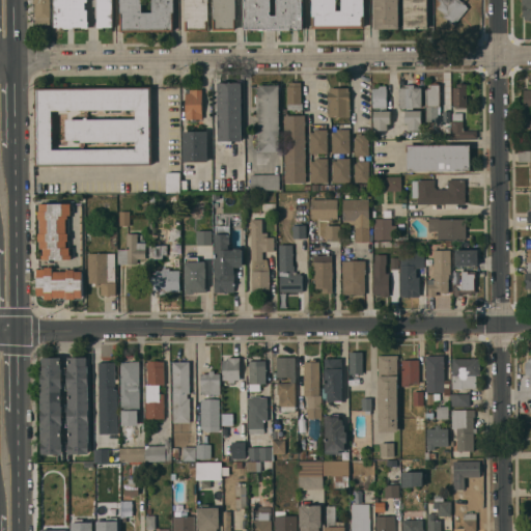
[(49,0),(50,24),(35,24),(35,4),(34,4),(33,0),(49,0)]
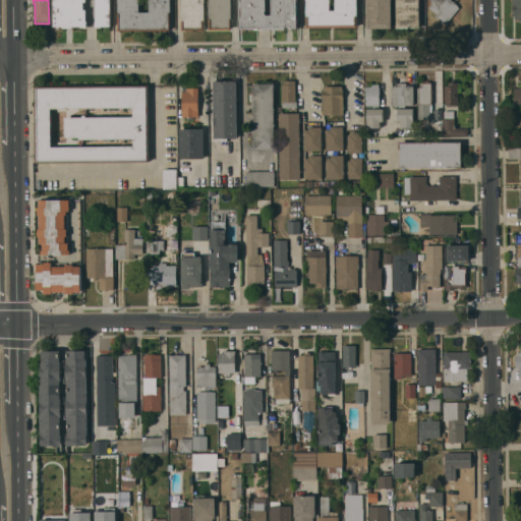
[(57,27),(57,26),(54,26),(54,0),(110,0),(110,26),(101,26),(96,26),(96,21),(96,0),(87,0),(87,1),(83,1),(83,10),(87,9),(87,21),(87,27),(81,27),(81,26),(72,26),(72,27),(63,27),(63,26),(59,26),(59,27),(57,27)]
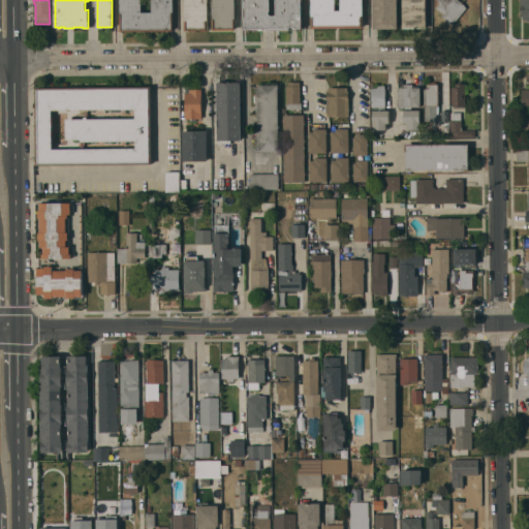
[(119,0),(173,0),(174,31),(120,31),(119,0)]
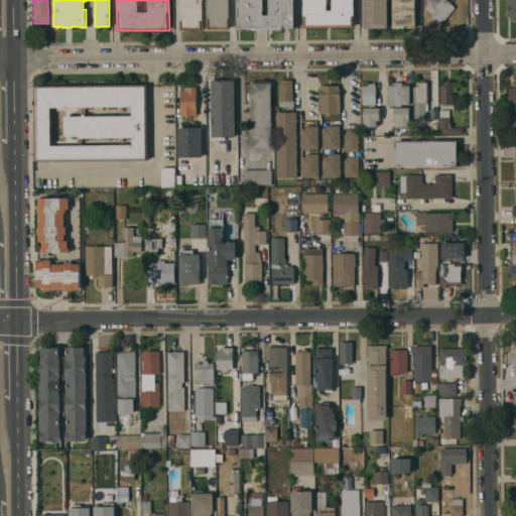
[(202,0),(203,29),(180,29),(179,0),(202,0)]
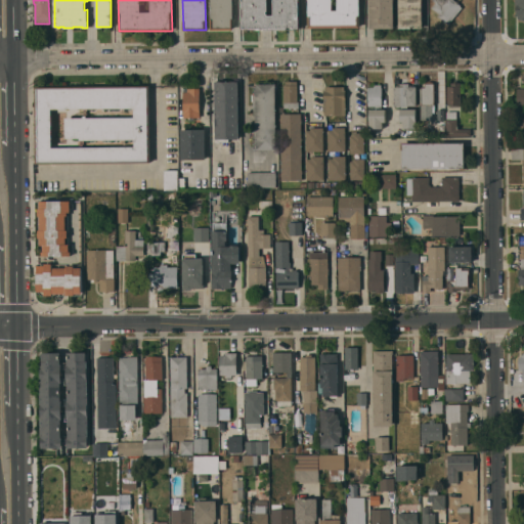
[(232,0),(233,30),(211,30),(210,0),(232,0)]
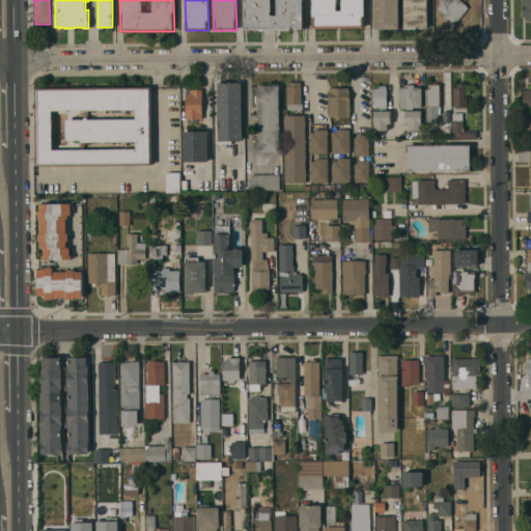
[(248,29),(248,28),(246,28),(245,0),(302,0),(303,28),(298,28),(298,30),(249,30),(248,29)]
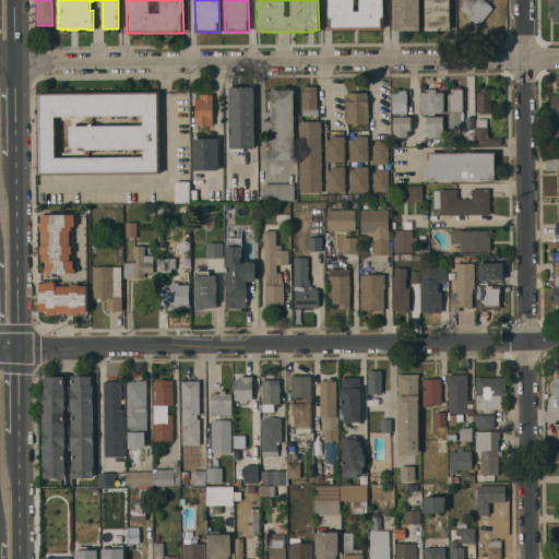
[(328,0),(383,0),(383,28),(329,30),(328,0)]
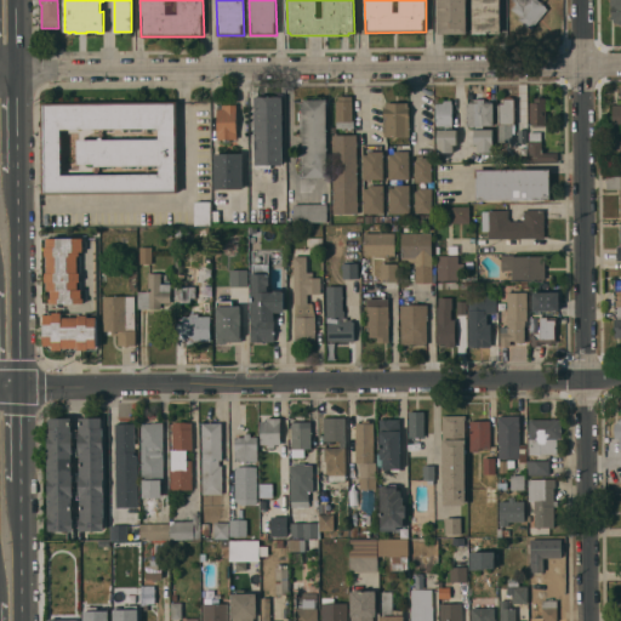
[(439,33),(438,0),(466,0),(467,33),(439,33)]
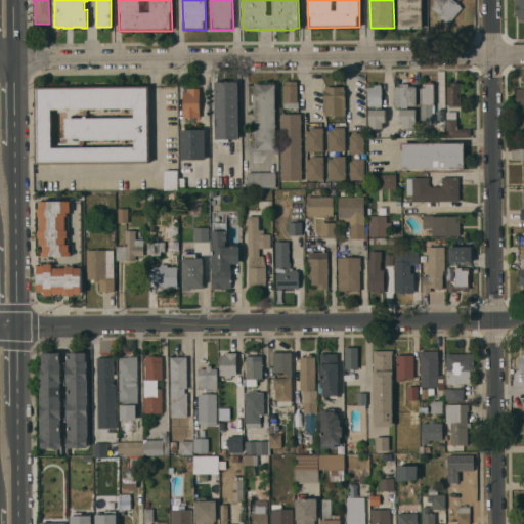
[(421,0),(422,28),(398,29),(398,24),(399,24),(398,0),(421,0)]
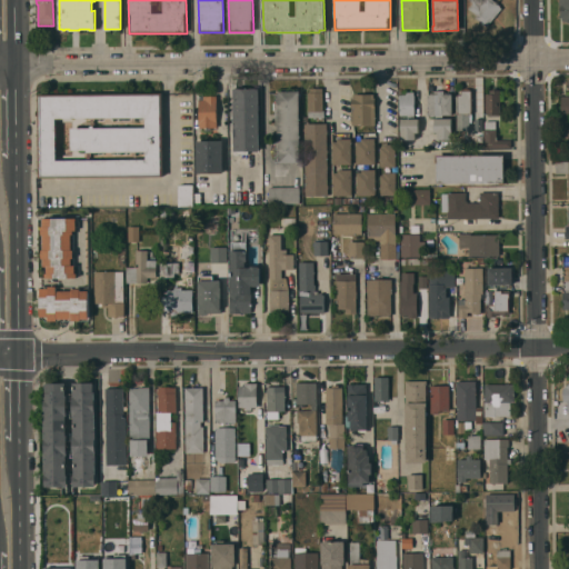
[(501,8),(487,27),(485,25),(485,26),(475,18),(477,16),(468,8),(472,2),(470,0),(492,0),(500,6),(500,7),(501,8)]
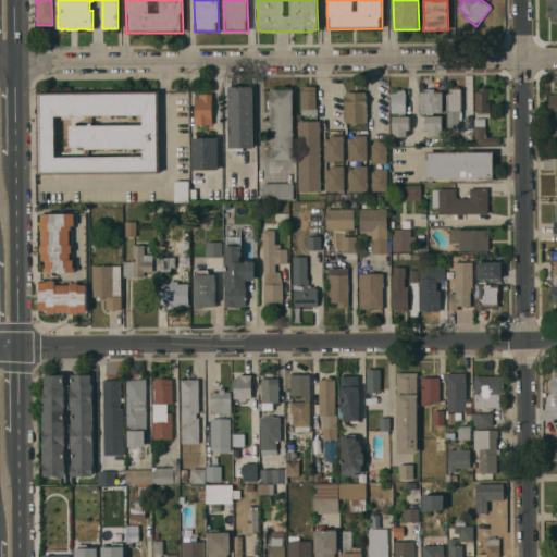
[(556,0),(556,21),(553,22),(553,20),(551,20),(551,17),(548,17),(548,4),(547,4),(547,0),(556,0)]
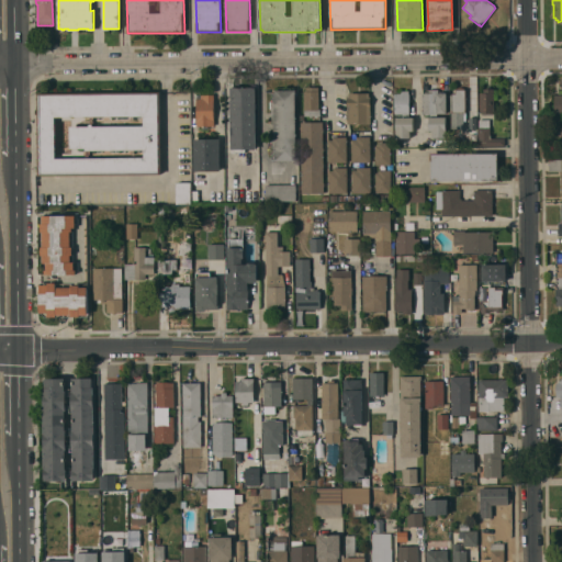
[(231,149),(231,137),(229,137),(229,99),(231,99),(229,88),(232,88),(232,87),(237,87),(248,87),(253,87),(256,87),(256,149),(245,149),(245,152),(232,152),(232,149),(231,149)]
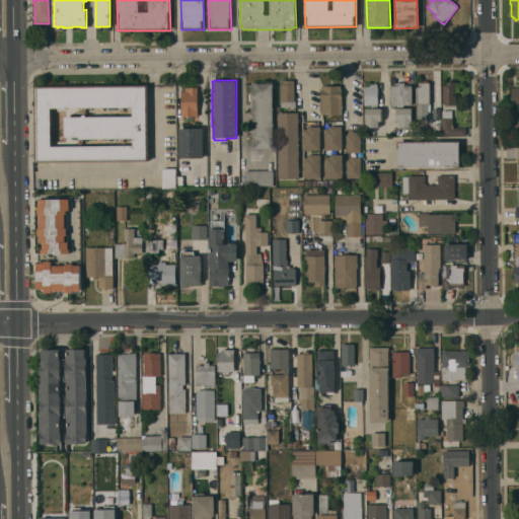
[(296,107),(281,106),(281,101),(281,84),(283,84),(283,80),(294,80),(294,84),(294,100),(296,100),(296,107)]
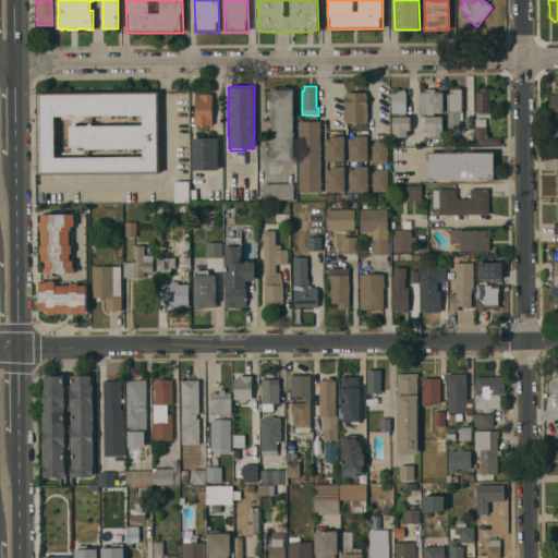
[(462,88),(462,111),(463,111),(463,120),(460,120),(460,128),(448,128),(448,111),(447,111),(447,92),(451,92),(451,88),(453,87),(455,86),(457,86),(459,86),(461,87),(462,88)]
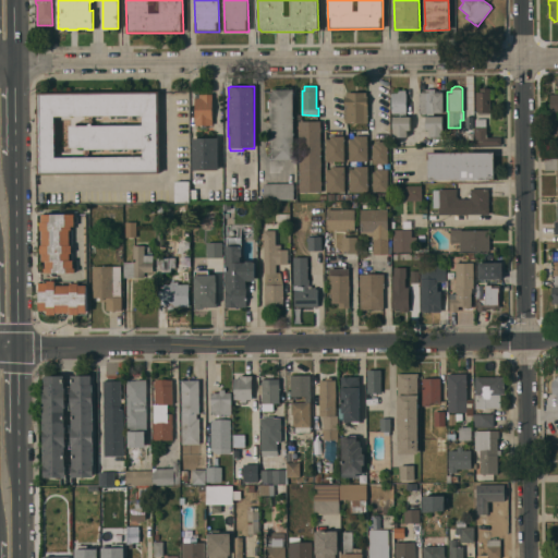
[(444,92),(444,112),(428,112),(428,114),(422,114),(422,112),(420,112),(419,93),(422,93),(422,91),(425,91),(425,88),(436,88),(436,92),(444,92)]
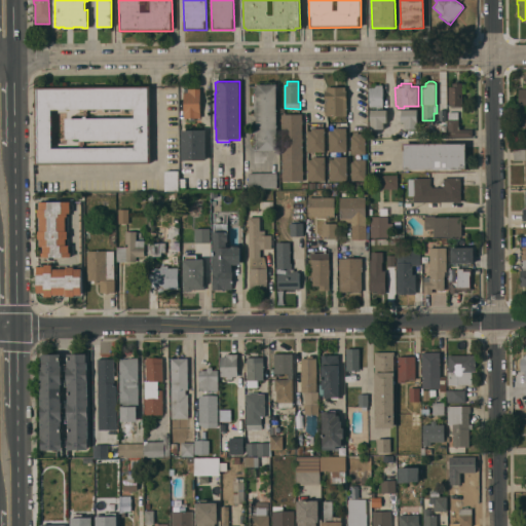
[(449,105),(449,86),(452,86),(452,83),(462,83),(462,105),(462,107),(452,107),(452,105),(449,105)]
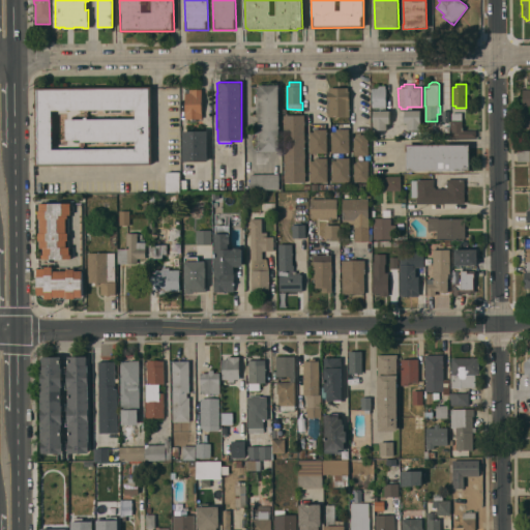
[(278,88),(278,151),(261,151),(261,150),(256,150),(256,131),(259,131),(259,109),(256,109),(256,102),(255,102),(254,95),(256,95),(256,86),(260,86),(260,85),(280,85),(280,88),(278,88)]
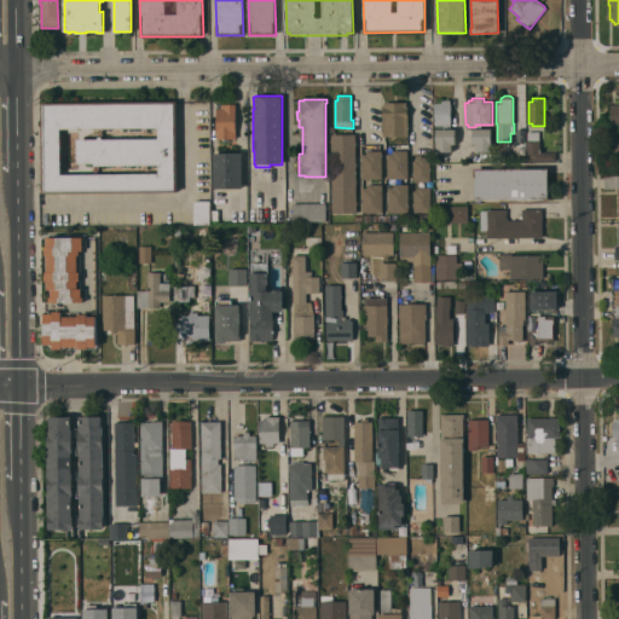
[(434,125),(434,103),(441,103),(441,99),(451,99),(451,125),(450,125),(450,128),(443,128),(443,125),(434,125)]
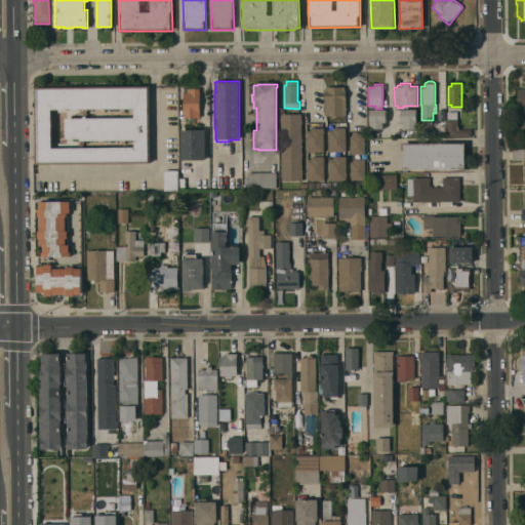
[(35,87),(150,85),(151,163),(36,164),(35,87)]
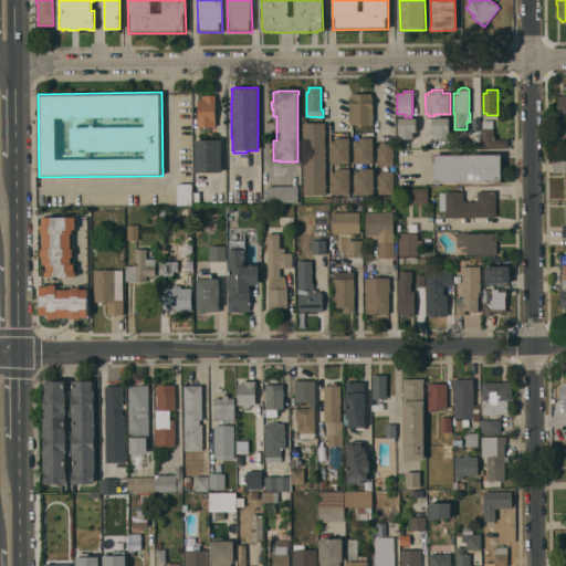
[(373,97),(374,124),(350,125),(349,97),(352,97),(352,94),(371,93),(371,97),(373,97)]
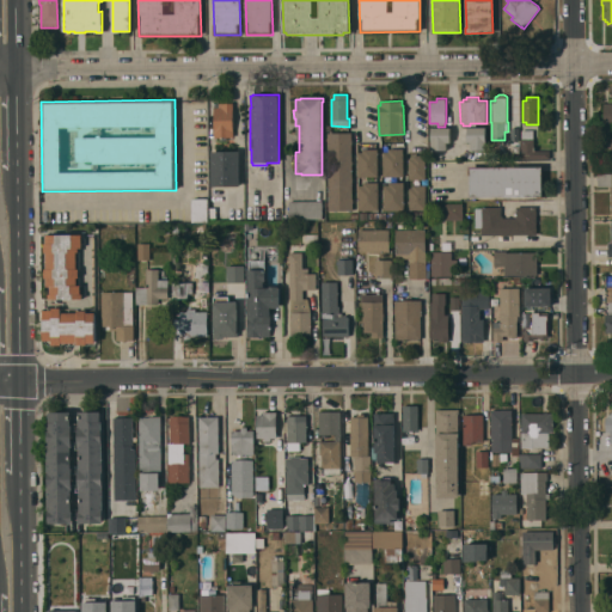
[(214,103),(233,103),(233,138),(214,138),(214,108),(214,103)]
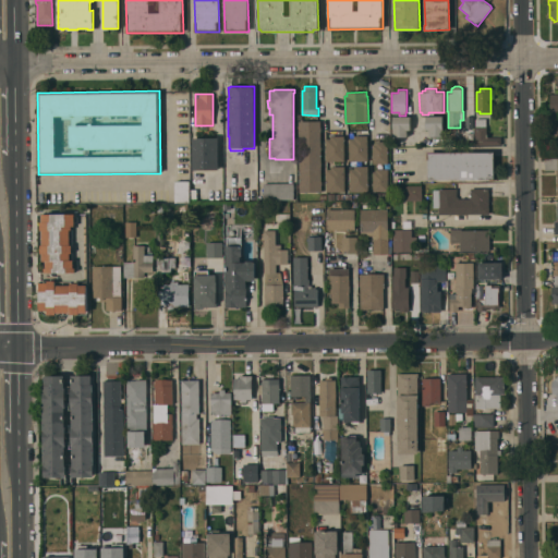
[(443,116),(444,136),(429,136),(429,130),(426,130),(426,116),(443,116)]
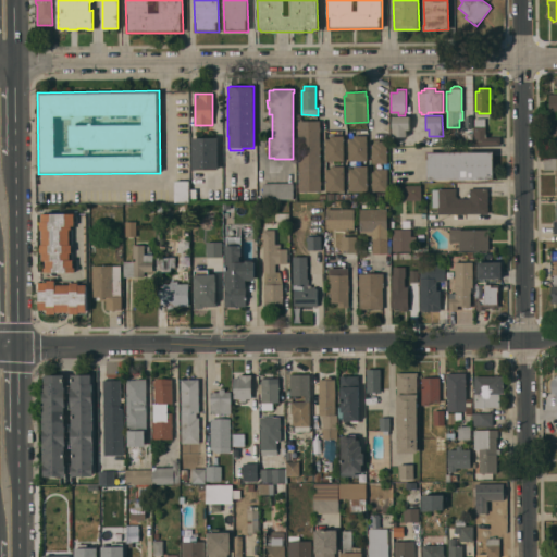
[(393,136),(393,116),(409,116),(410,130),(406,130),(406,136),(393,136)]
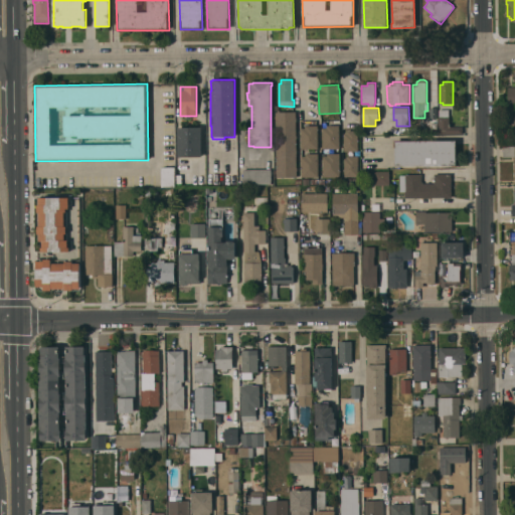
[(296,112),(296,118),(297,118),(297,122),(296,122),(296,136),(297,136),(297,139),(296,139),(296,150),(297,150),(297,154),(296,154),(297,167),(297,171),(297,177),(277,177),(277,173),(276,173),(276,170),(277,170),(276,150),(276,148),(276,112),(296,112)]
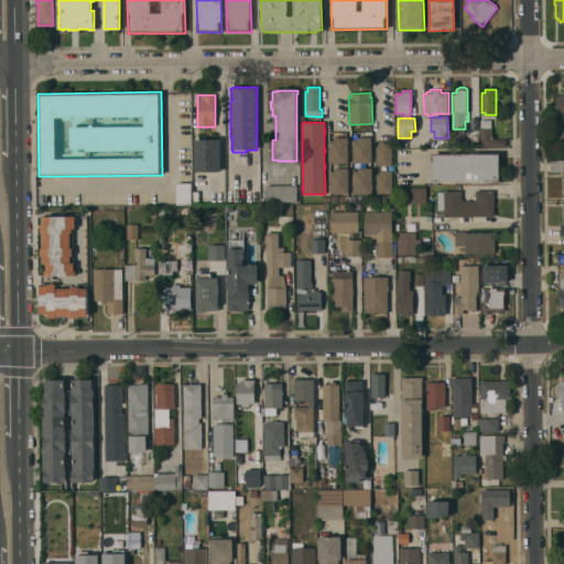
[(507,147),(481,147),(480,128),(492,128),(492,139),(507,139),(507,147)]
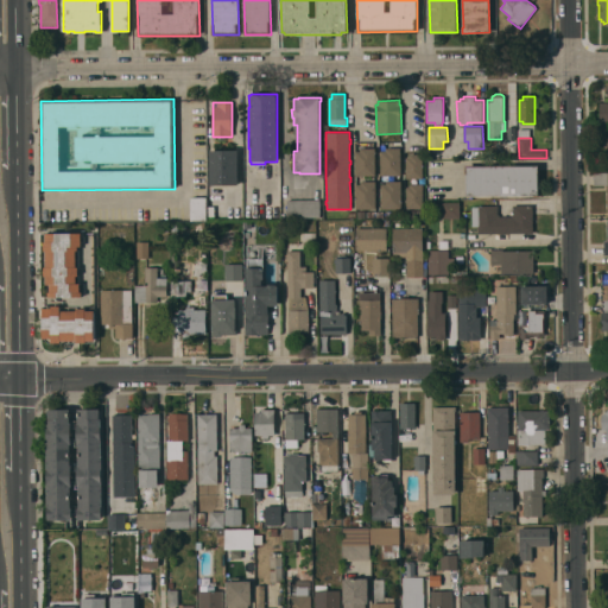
[(374,147),(375,176),(355,176),(354,151),(360,151),(360,149),(374,147)]
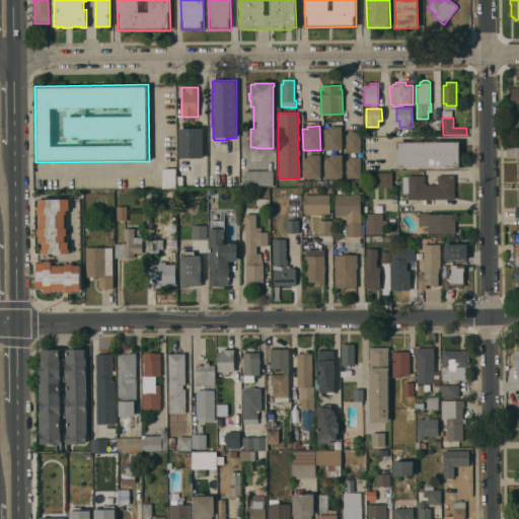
[(342,126),(342,149),(324,150),(324,129),(329,129),(329,126),(342,126)]
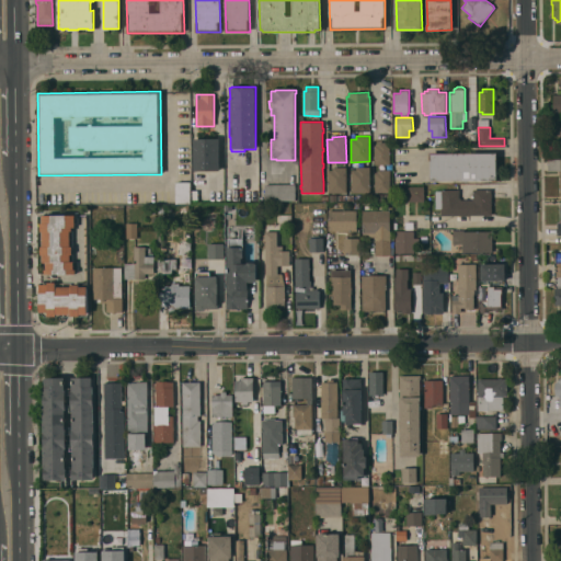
[(219,138),(220,171),(193,171),(193,138),(219,138)]
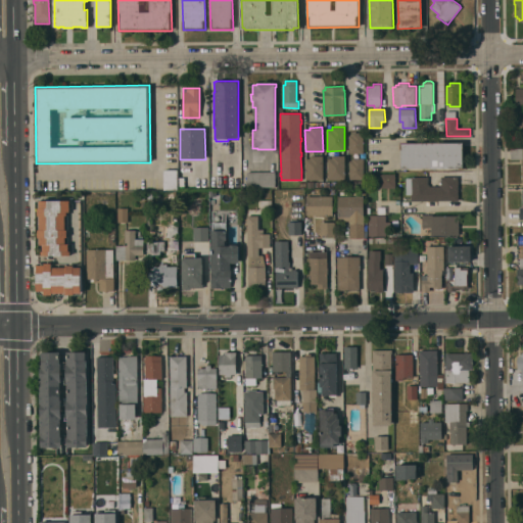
[(364,133),(364,153),(349,153),(349,135),(352,135),(352,133),(364,133)]
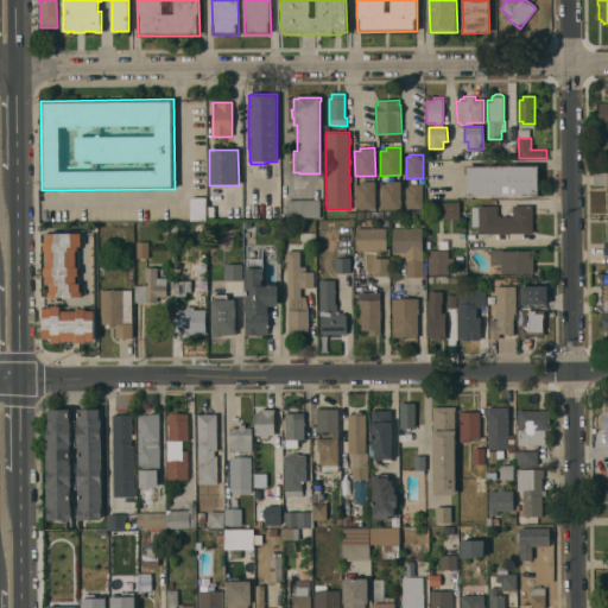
[(464,165),(539,164),(540,196),(533,196),(533,195),(467,196),(467,173),(466,173),(464,165)]
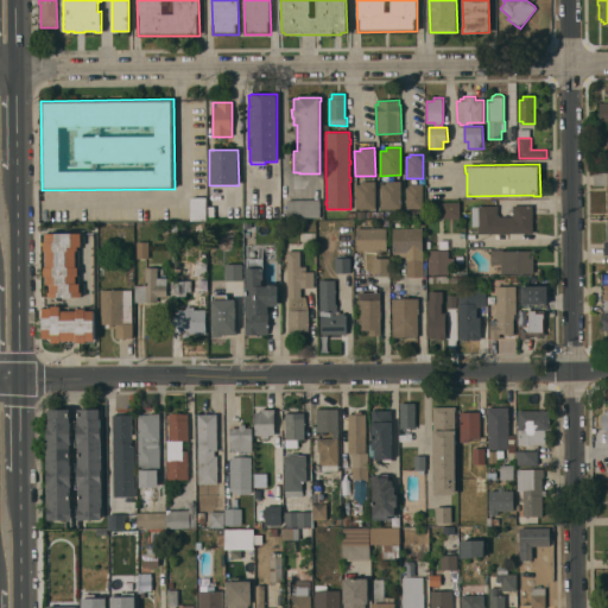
[(607,211),(607,208),(606,208),(606,203),(607,203),(607,198),(606,198),(606,192),(607,192),(607,190),(607,185),(595,185),(594,172),(607,172),(607,211)]
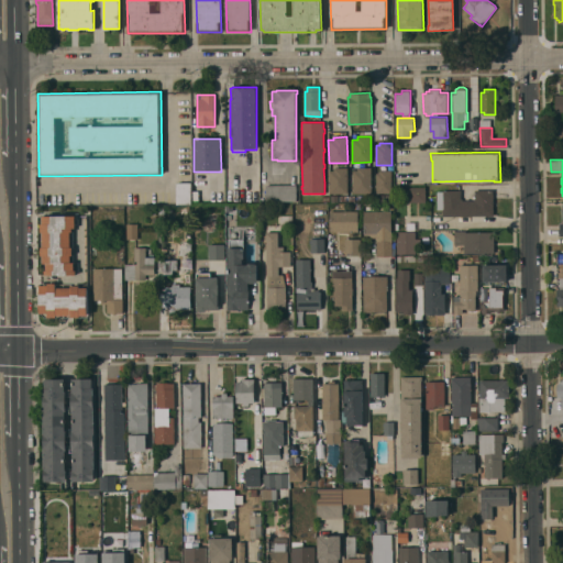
[(348,167),(348,192),(329,194),(329,170),(333,170),(333,168),(348,167)]
